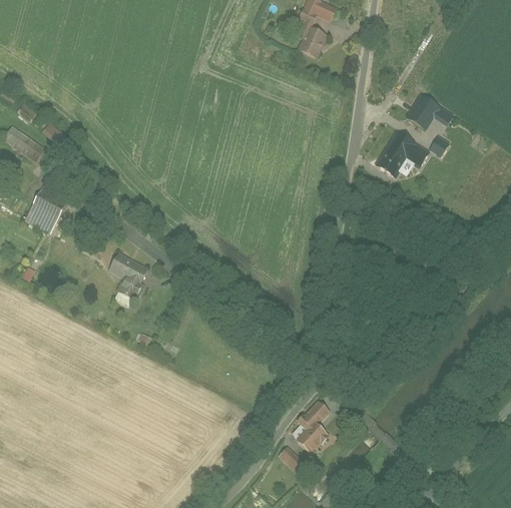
[(336,4),(326,0),(306,0),(299,17),(304,20),(298,35),(302,37),(297,47),(316,55),(327,31),(312,25),(318,12),(330,17),(336,4)]
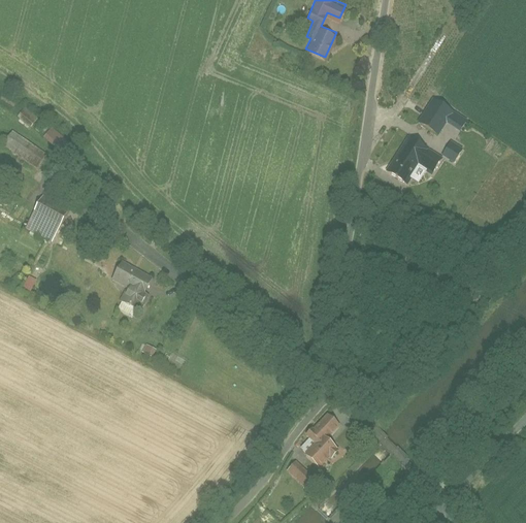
[(452,107),(432,96),(418,119),(437,131),(452,107)]
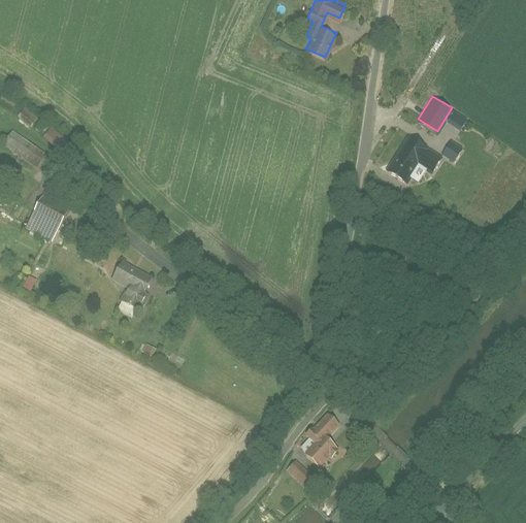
[(22,104),(14,116),(30,124),(36,112),(22,104)]
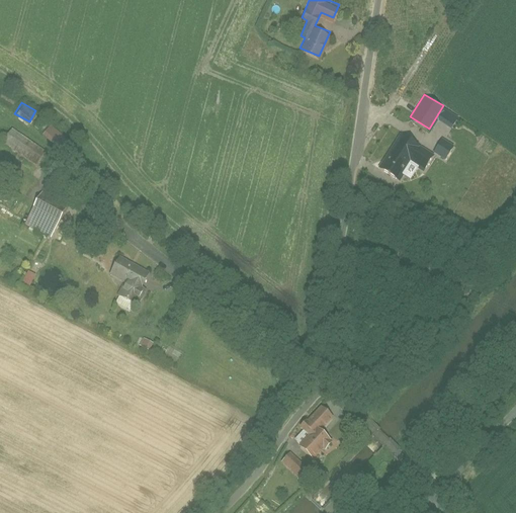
[(70,142),(53,125),(52,126),(49,123),(41,131),(63,150),(70,142)]
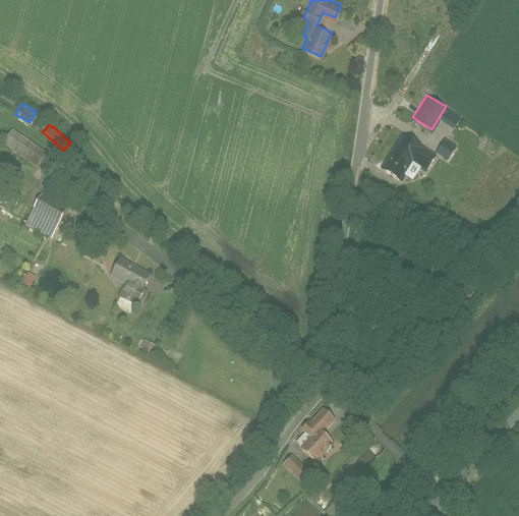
[(46,148),(12,125),(2,138),(37,162),(46,148)]
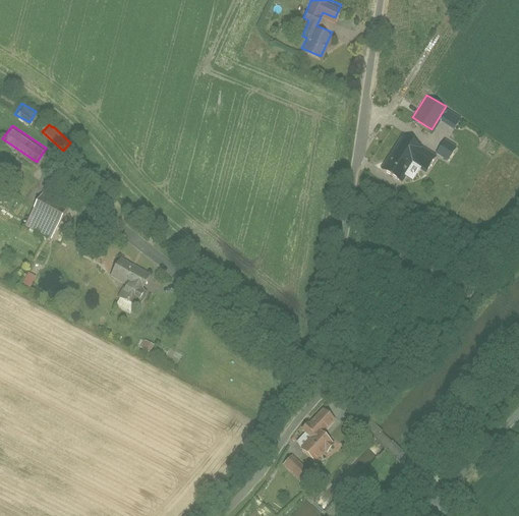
[(437,152),(401,130),(380,165),(401,179),(413,161),(426,169),(437,152)]
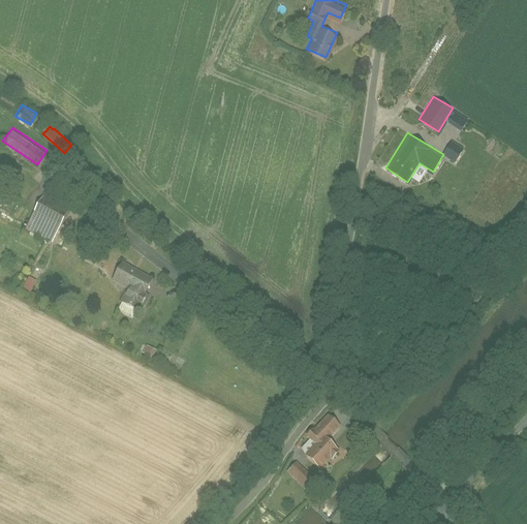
[(464,147),(452,140),(445,151),(457,158),(464,147)]
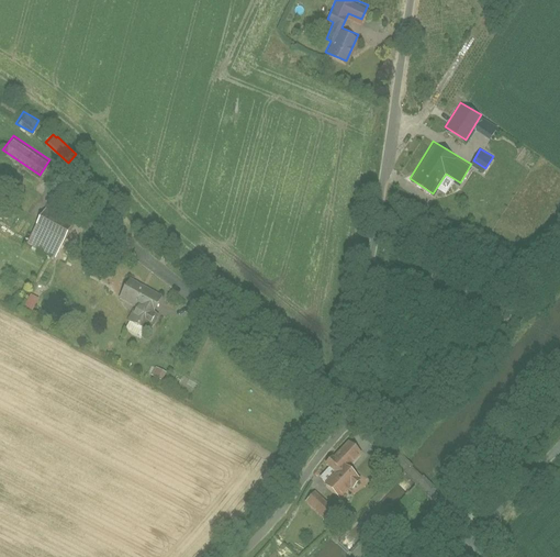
[(73,218),(46,203),(26,238),(54,253),(73,218)]
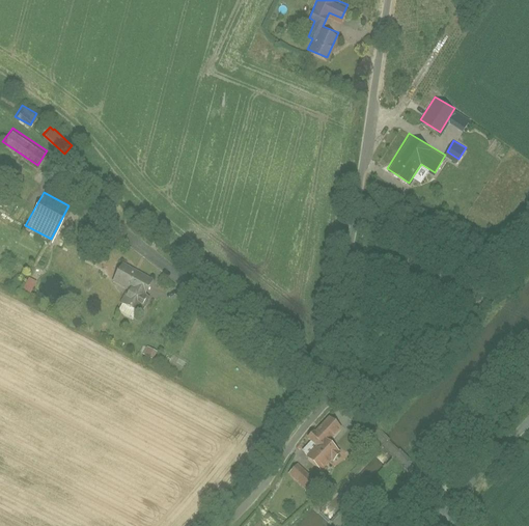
[(152,276),(123,258),(112,277),(128,285),(120,298),(135,306),(138,301),(142,303),(146,295),(143,293),(152,276)]
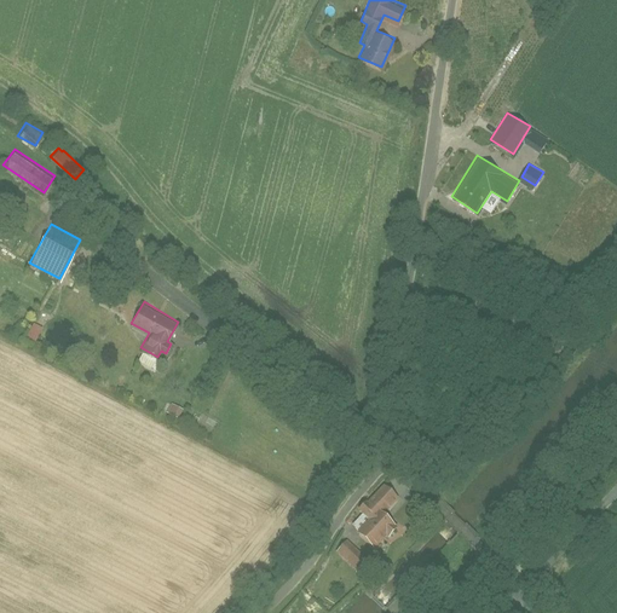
[(42,324),(34,319),(26,334),(35,339),(42,324)]
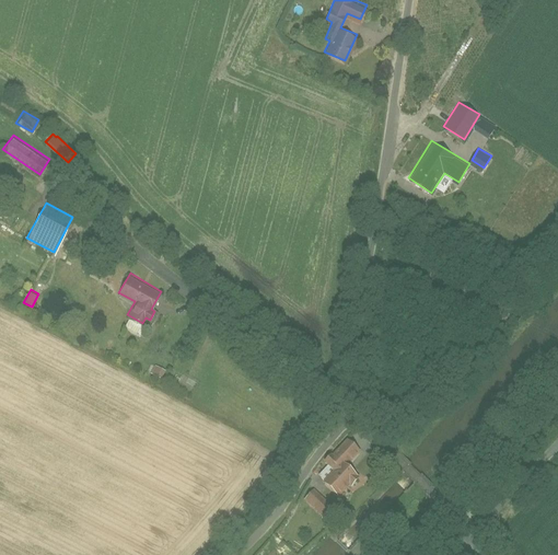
[(348,435),(325,458),(328,461),(335,467),(344,459),(347,461),(361,448),(348,435)]
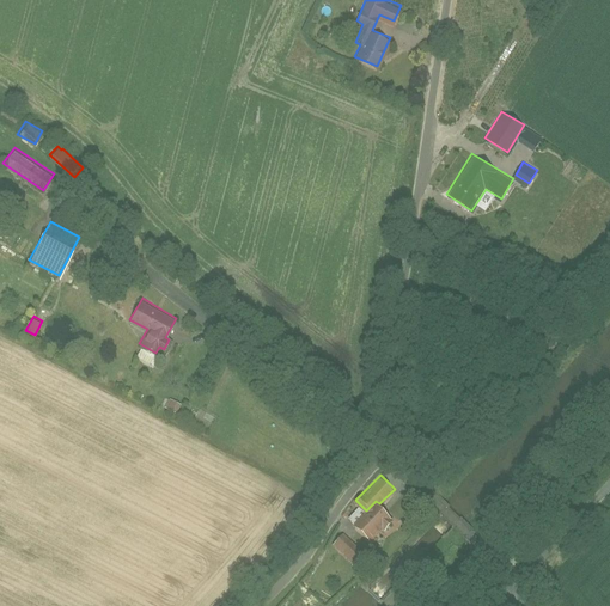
[(355,521),(353,522),(371,539),(392,518),(379,503),(376,501),(366,510),(355,521)]
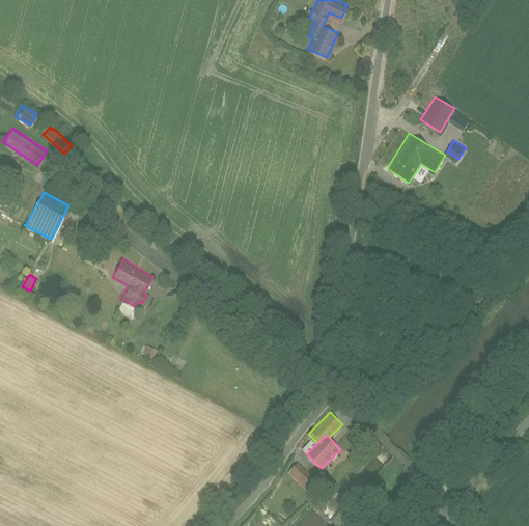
[(311,437),(302,447),(308,452),(317,443),(311,437)]
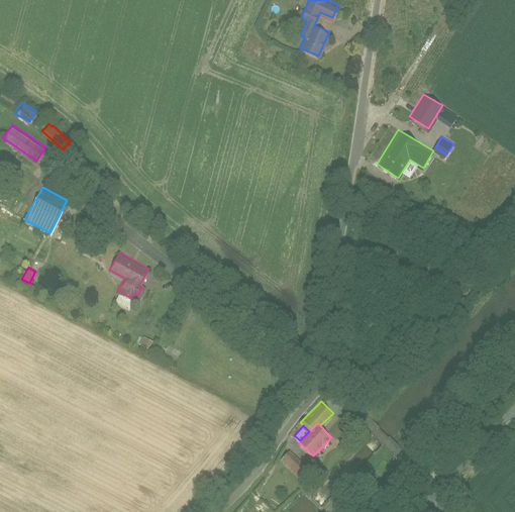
[(306,462),(290,447),(281,457),(298,472),(306,462)]
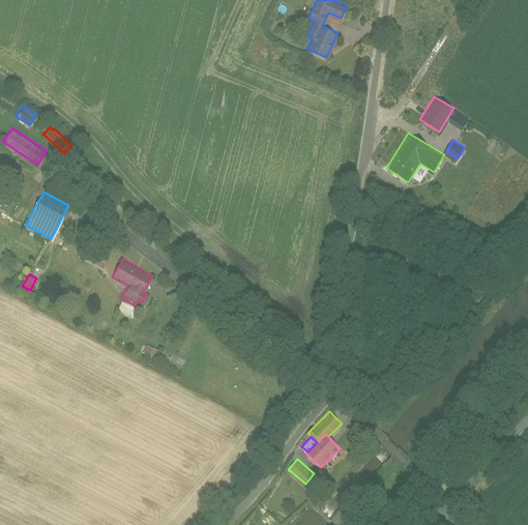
[(442,468),(438,474),(444,479),(448,474),(442,468)]
